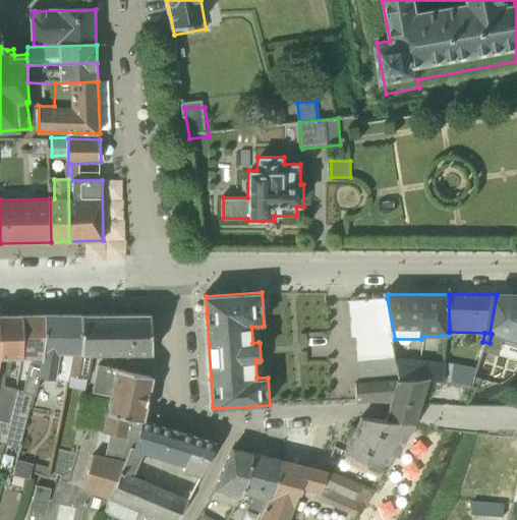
[(492,334),(489,351),(502,355),(508,338),(516,340),(516,294),(497,294),(490,333),(492,334)]
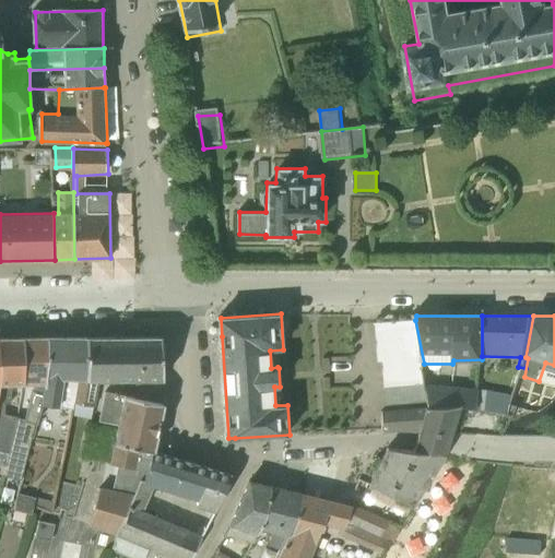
[(26,384),(25,339),(0,339),(0,355),(1,383),(0,388),(0,450),(12,452),(19,417),(7,414),(7,403),(12,403),(13,384),(26,384)]
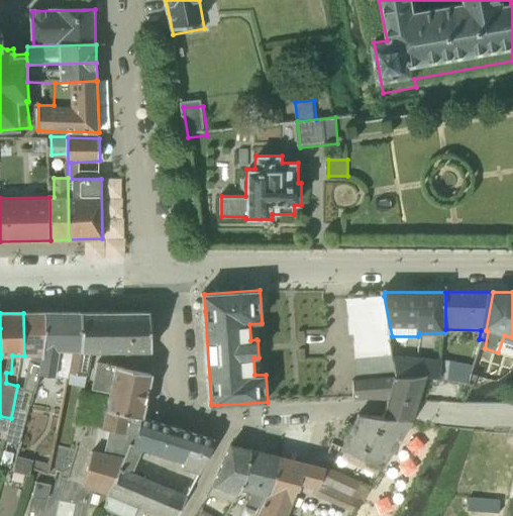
[(40,375),(44,313),(23,313),(24,355),(34,355),(24,388),(17,386),(11,418),(7,440),(20,444),(40,375)]
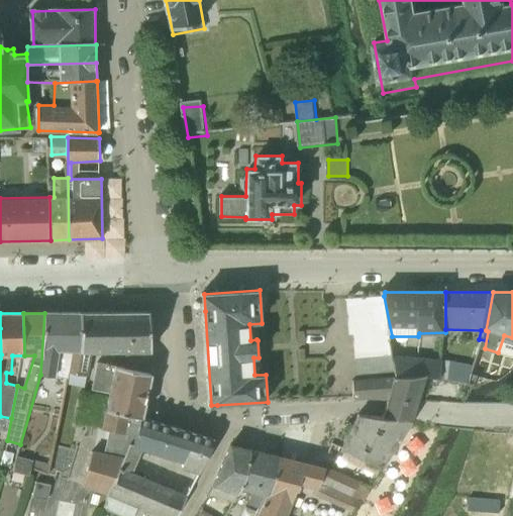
[(40,374),(69,378),(74,350),(82,352),(81,313),(44,313),(40,374)]
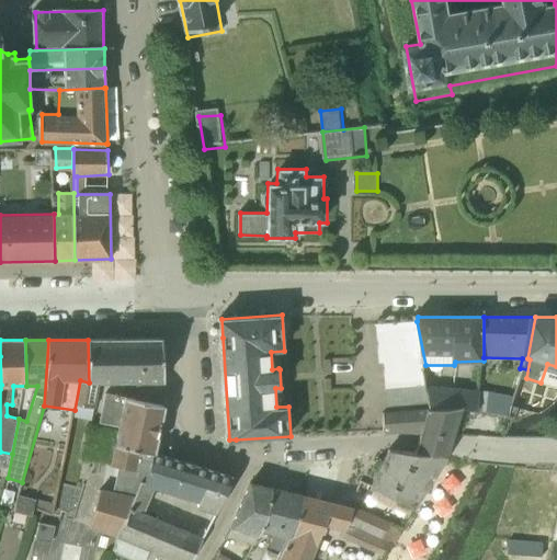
[(80,380),(75,415),(92,420),(100,381),(145,381),(144,340),(88,340),(89,383),(80,380)]
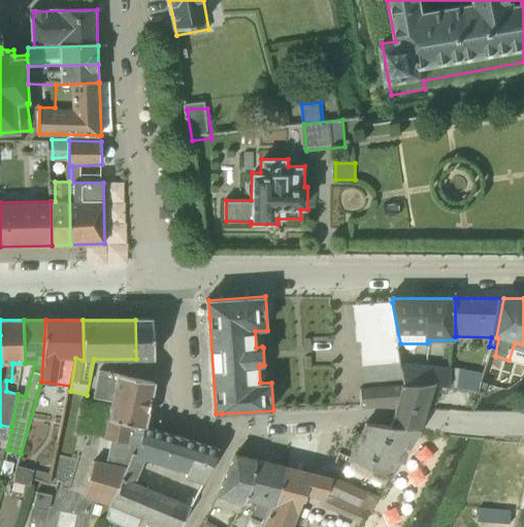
[(136,359),(156,358),(153,320),(135,320),(136,359)]
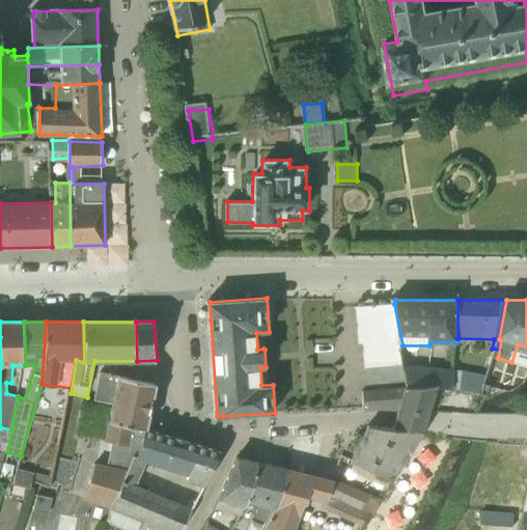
[(95,463),(85,499),(111,508),(134,455),(138,456),(146,429),(156,384),(157,360),(131,362),(129,377),(101,371),(95,398),(113,405),(104,440),(113,442),(108,465),(95,463)]
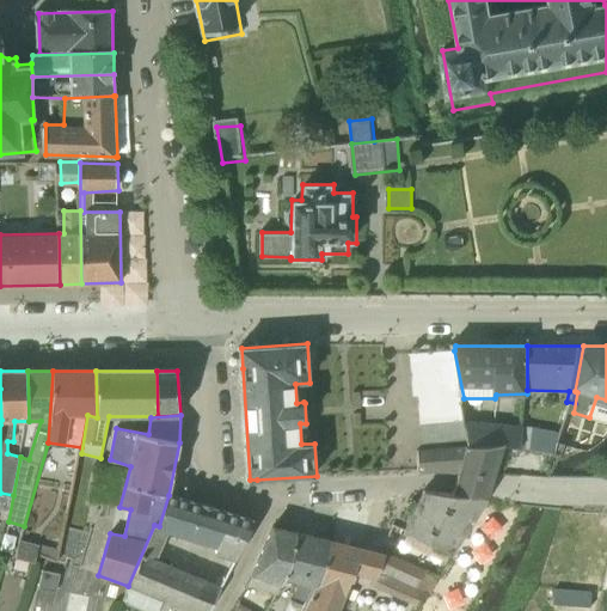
[(502,447),(522,447),(525,427),(465,423),(467,447),(502,447)]
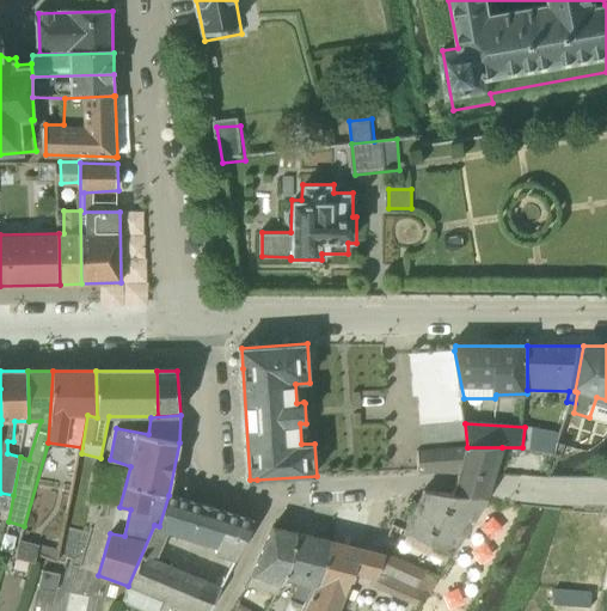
[(563,434),(525,427),(522,447),(558,456),(563,434)]
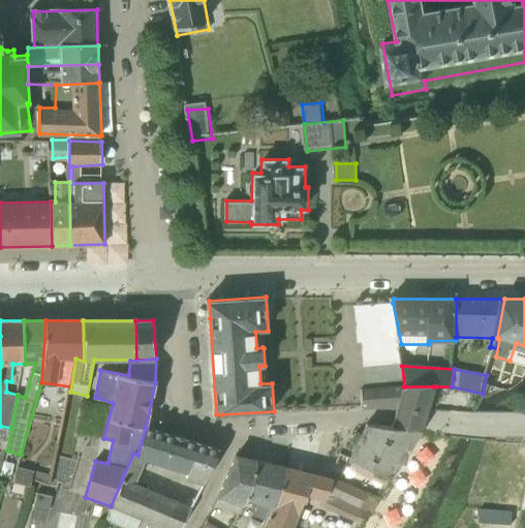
[(422,412),(426,414),(434,386),(404,386),(362,389),(363,407),(398,407),(397,410),(402,411),(402,409),(422,412)]
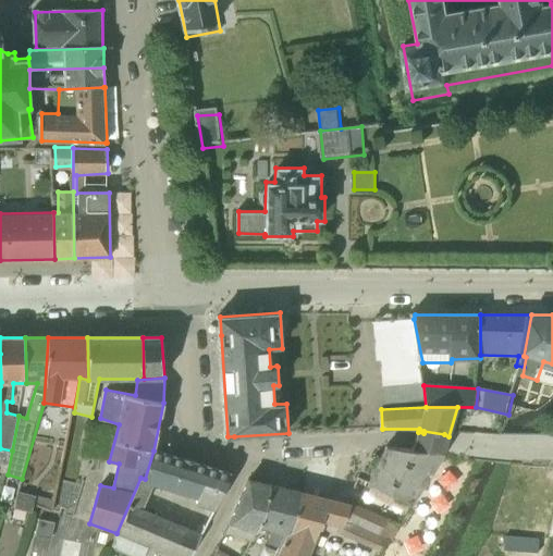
[(424,433),(418,432),(416,442),(415,447),(419,449),(440,452),(440,451),(444,453),(446,444),(449,436),(444,434),(424,431),(424,433)]
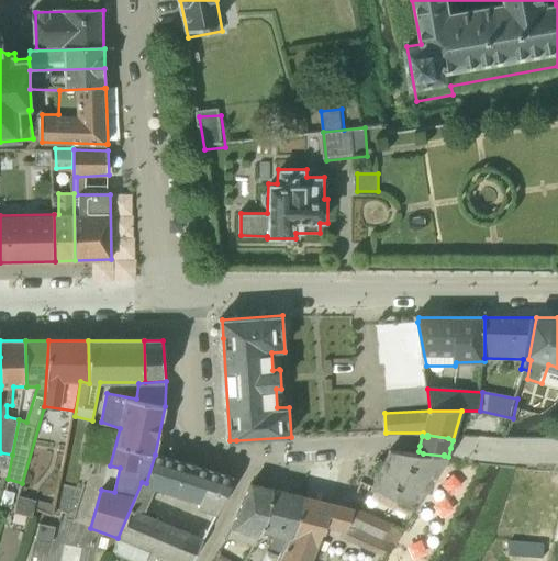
[(415,507),(448,457),(444,455),(444,456),(423,453),(419,451),(419,453),(391,451),(372,487),(415,507)]
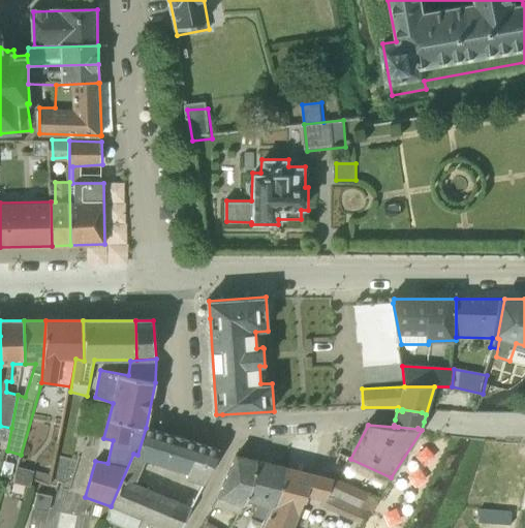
[(220,449),(146,428),(137,455),(133,454),(112,506),(143,517),(168,527),(182,527),(192,509),(136,485),(146,460),(146,461),(188,473),(187,479),(187,480),(205,486),(220,451),(220,449)]
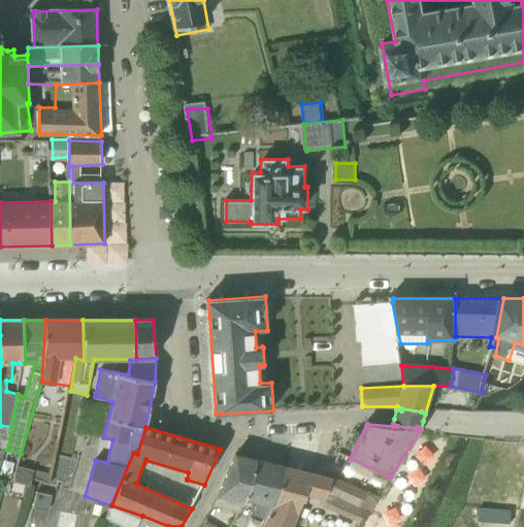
[(216,504),(241,513),(248,500),(263,462),(237,455),(216,504)]
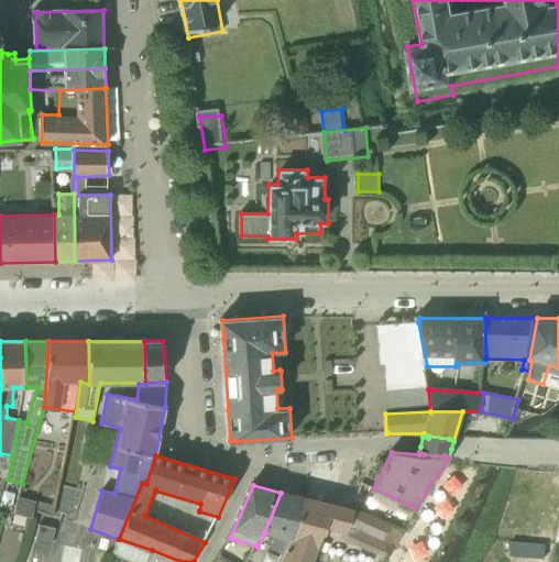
[(272,549),(284,553),(305,498),(281,493),(264,533),(276,536),(272,549)]
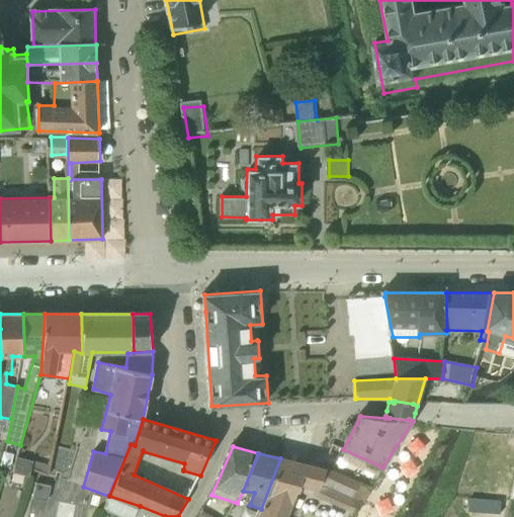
[(33,472),(37,457),(21,454),(17,469),(33,472)]
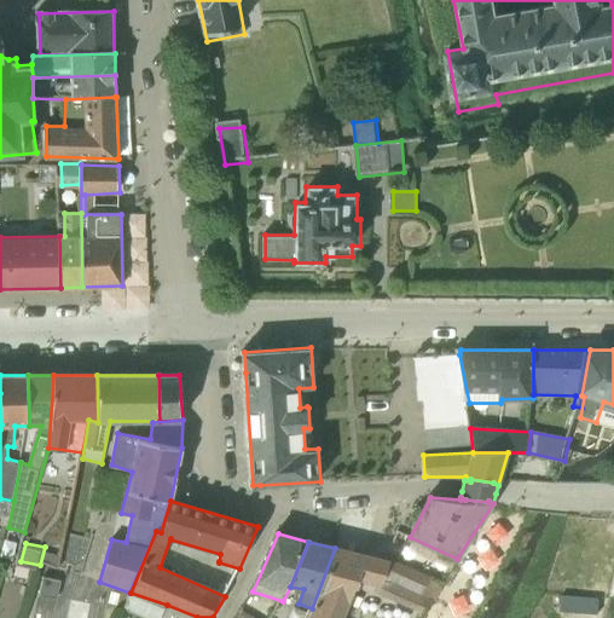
[(377,587),(391,562),(335,548),(313,606),(307,617),(343,617),(357,582),(377,587)]
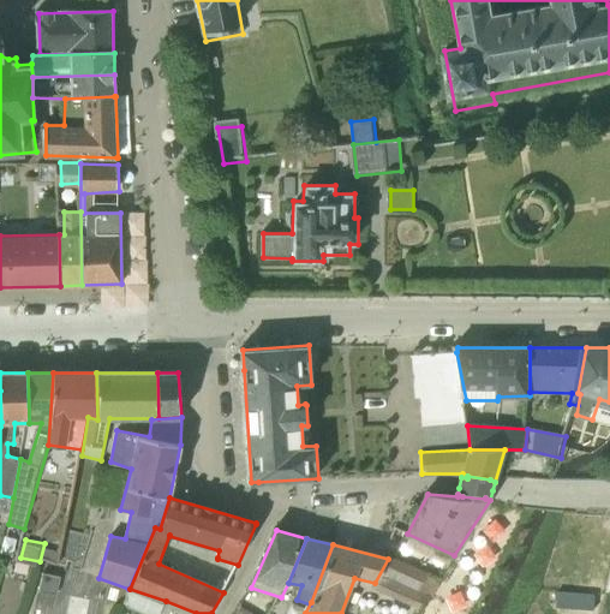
[(375,583),(374,588),(424,610),(440,578),(388,559),(375,583)]
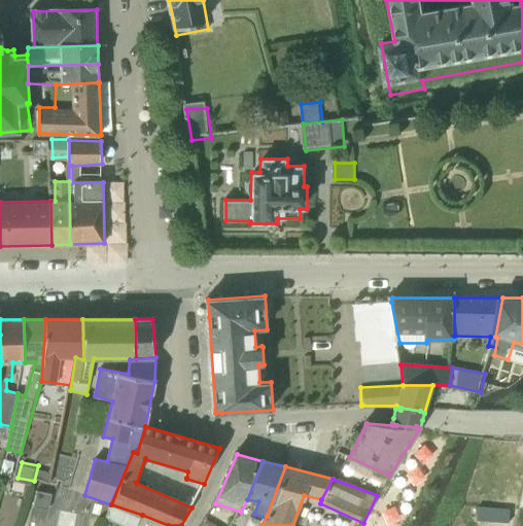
[(107,519),(123,525),(137,525),(142,515),(112,505),(107,519)]
